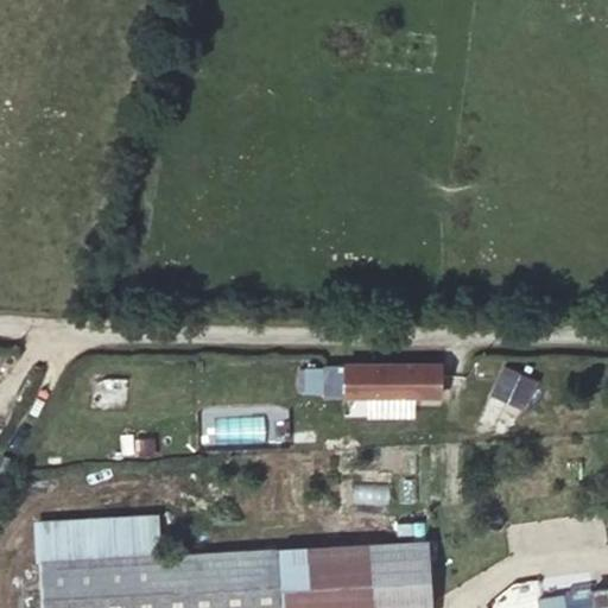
[(489,391),(524,406),(538,375),(504,361),(489,391)]
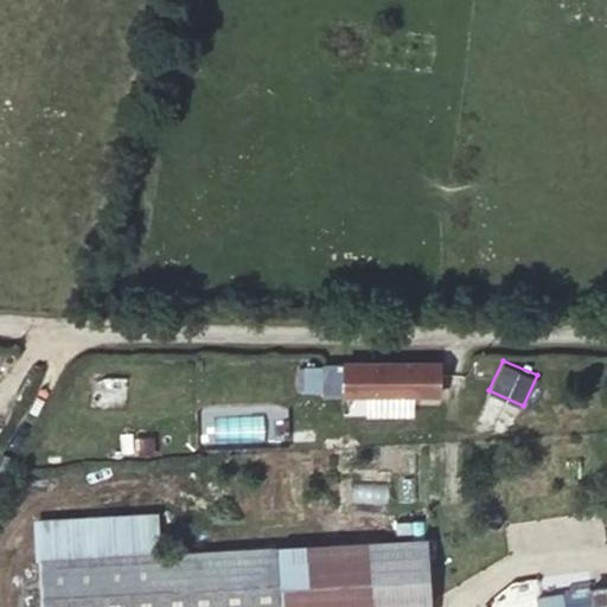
[(432,374),(315,374),(317,402),(430,402),(432,374)]
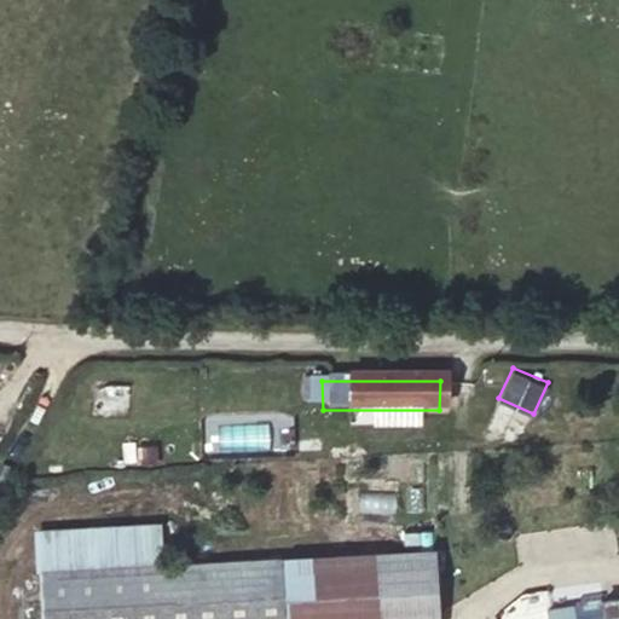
[(162,528),(40,534),(42,571),(165,565),(162,528)]
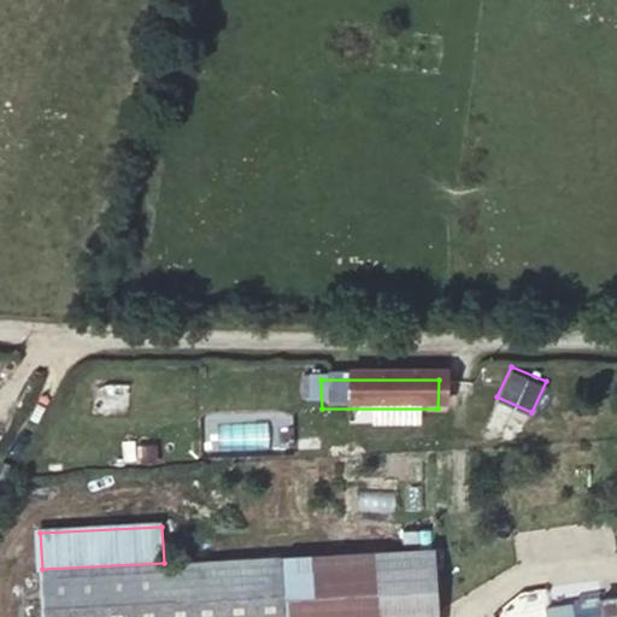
[(434,548),(404,551),(407,612),(438,611),(434,548)]
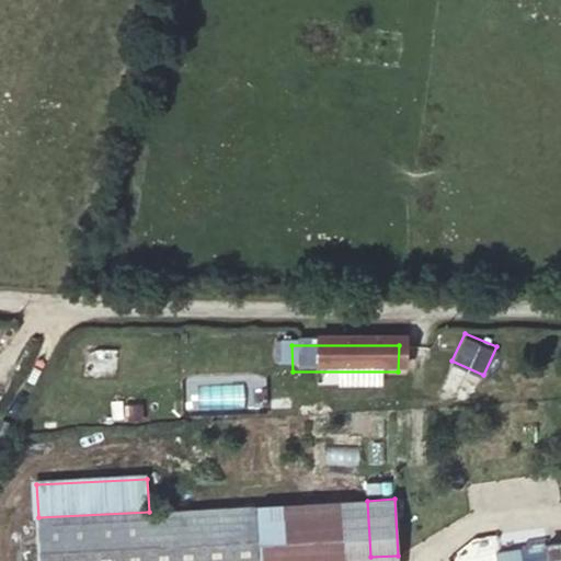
[(367,501),(258,506),(260,560),(398,560),(398,556),(370,557),(367,501)]
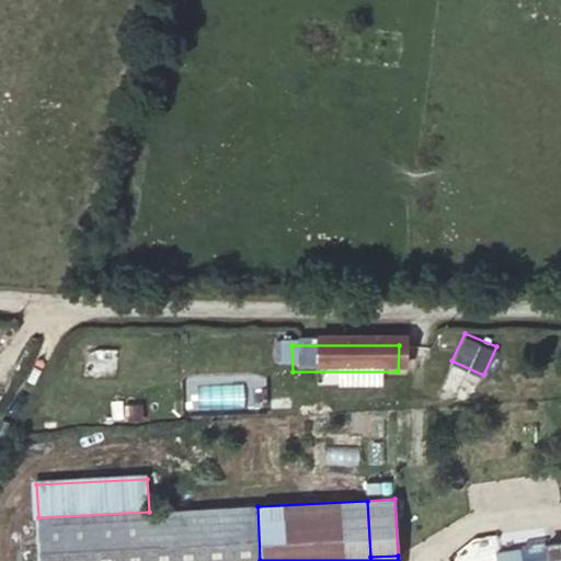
[(149,512),(38,517),(39,560),(260,560),(258,506),(149,512)]
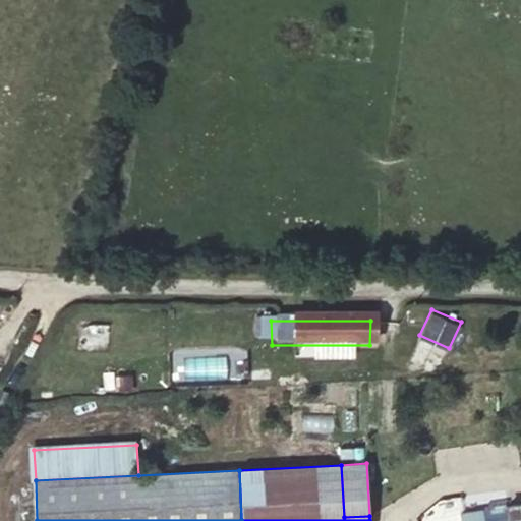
[(520,520),(520,504),(508,506),(510,520),(485,520),(483,509),(463,512),(464,520),(520,520)]
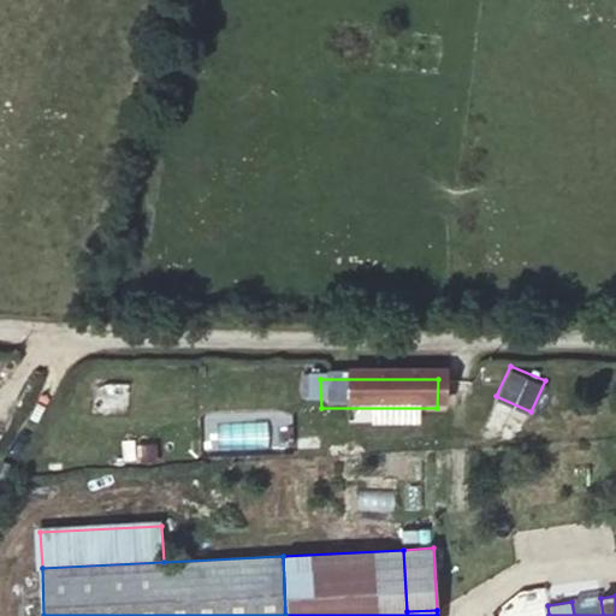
[(603,615),(600,598),(572,602),(574,615),(603,615)]
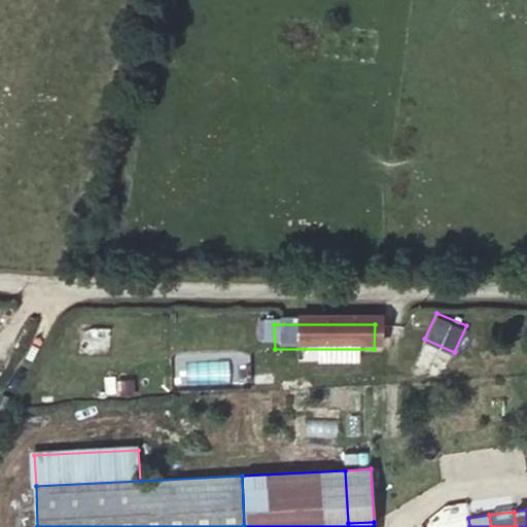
[(469,526),(468,518),(440,522),(440,526),(469,526)]
